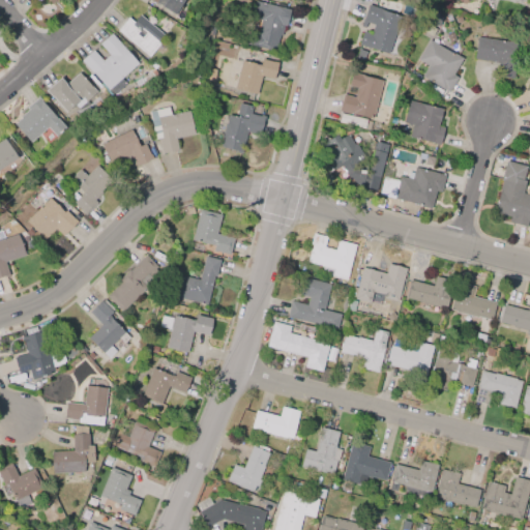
[(181,0),(147,0),(172,16),(181,0)]
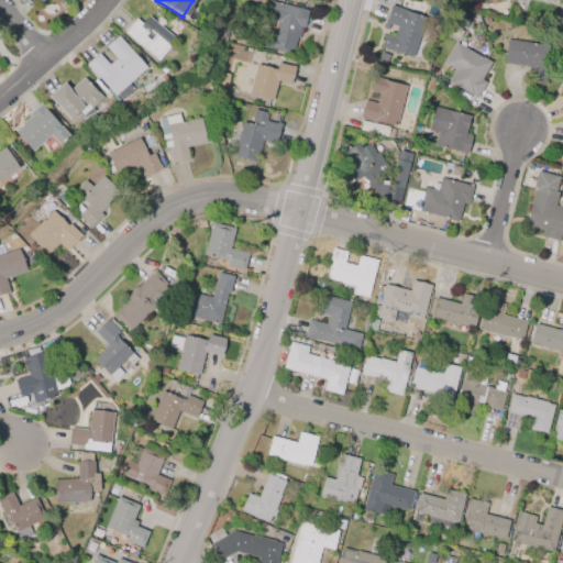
[(260,45),(295,55),(306,11),(272,1),(260,45)]
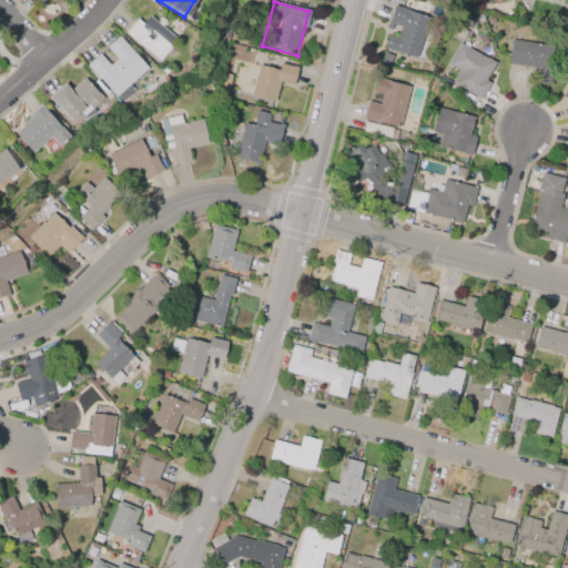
[(427,18),(415,57),(384,47),(388,33),(397,36),(399,26),(393,23),(391,30),(385,28),(393,4),(409,10),(408,11),(427,18)]
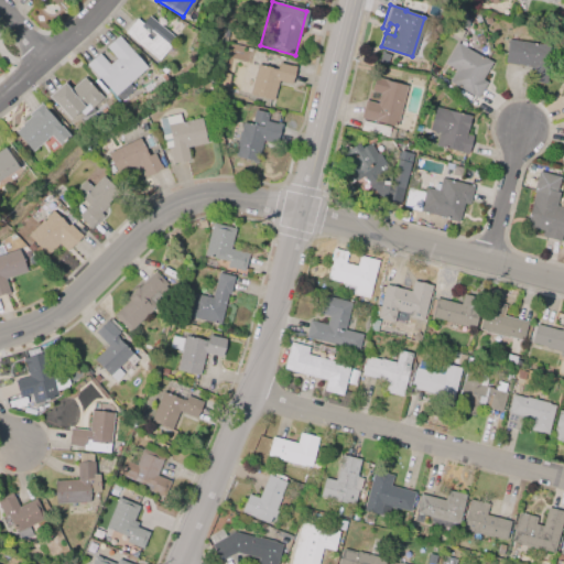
[(154,61),(174,42),(144,11),(125,31),(154,61)]
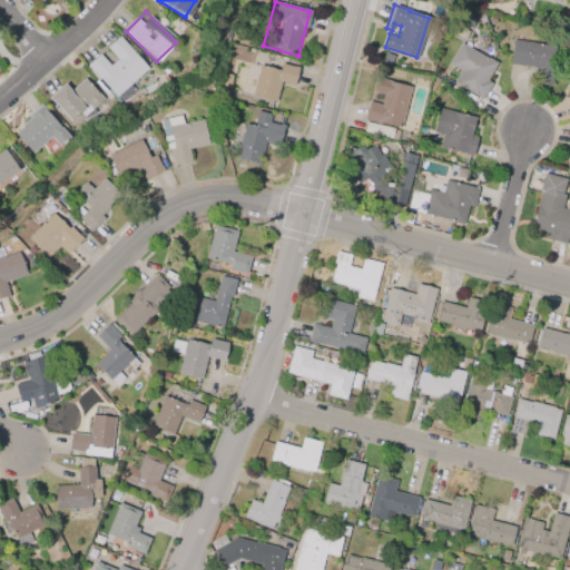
[(463,15),(475,19),(471,28),(459,23),(463,15)]
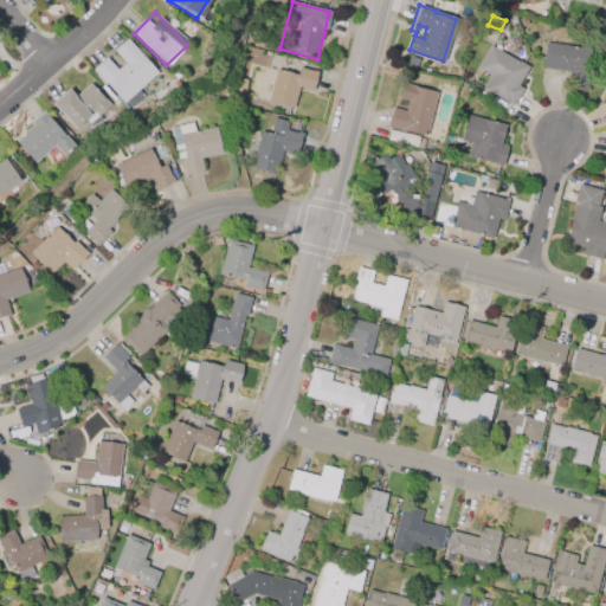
[(126,39),(156,72),(136,90),(142,96),(129,108),(123,102),(121,103),(105,85),(91,69),(104,57),(116,69),(123,63),(113,51),(126,39)]
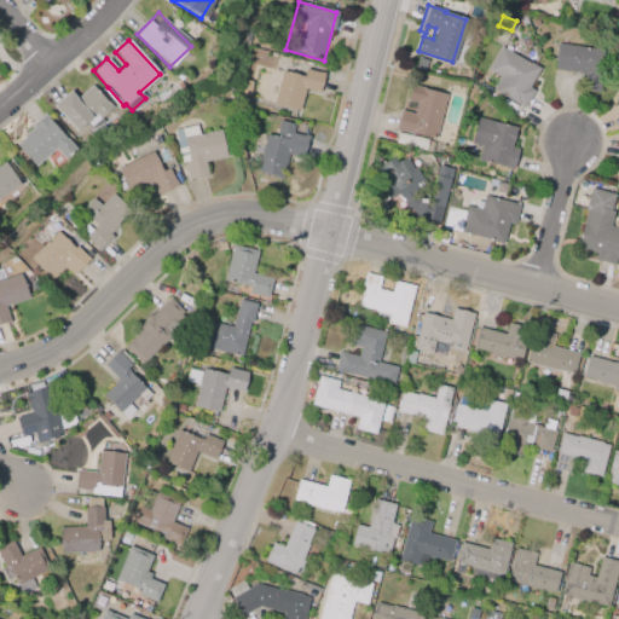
[(556,44),(603,51),(599,93),(579,91),(582,74),(553,69),(556,44)]
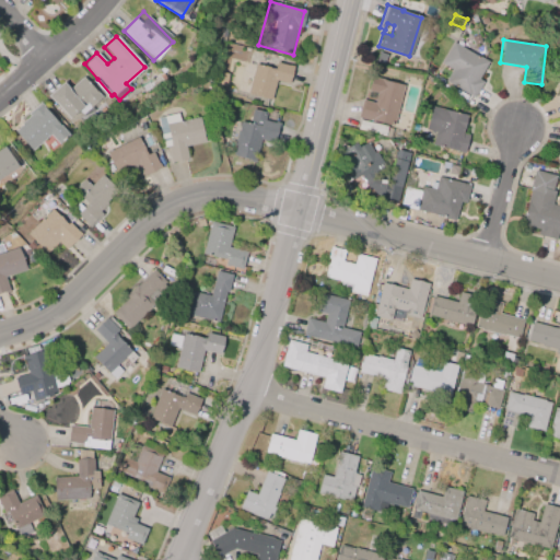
[(474,98),(445,81),(452,70),(441,63),(453,43),(477,57),(478,56),(488,62),(478,79),(483,82),(474,98)]
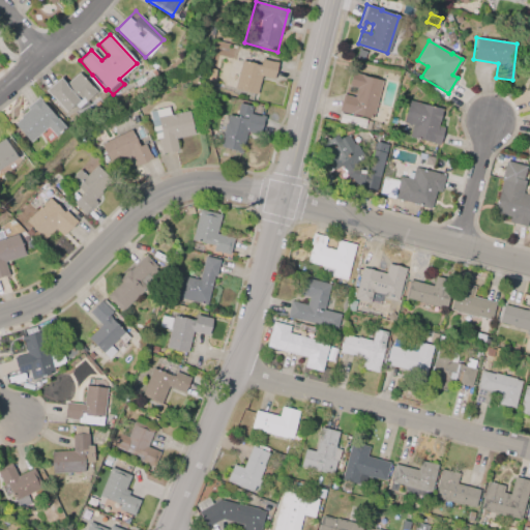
[(235,90),(256,96),(261,78),(272,81),(278,62),(245,53),(235,90)]
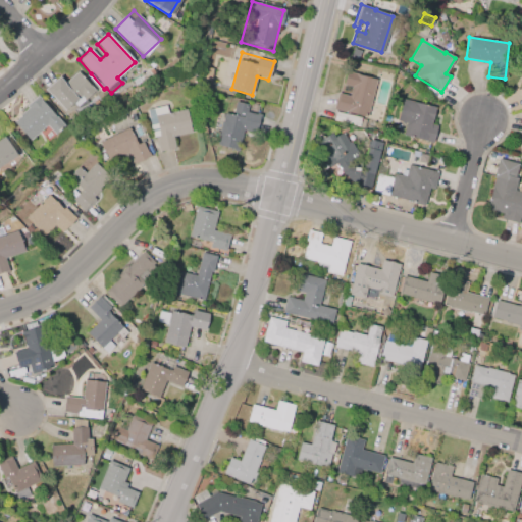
[(332,109),(336,93),(349,96),(351,86),(342,84),(345,71),(375,80),(365,117),(332,109)]
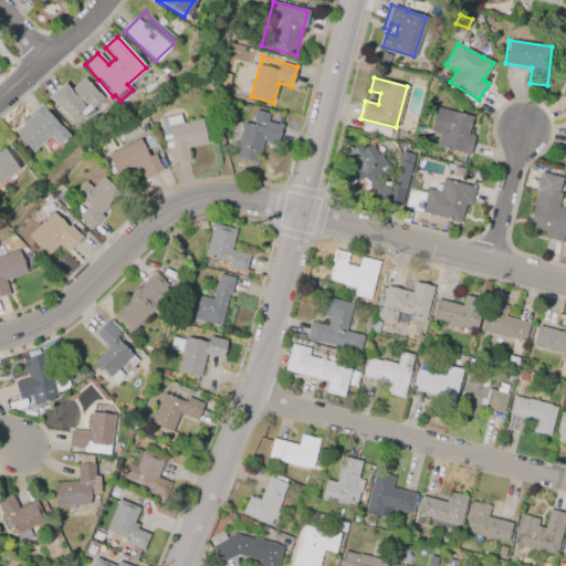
[(62,84),(48,98),(70,121),(79,111),(84,116),(103,98),(82,79),(70,92),(62,84)]
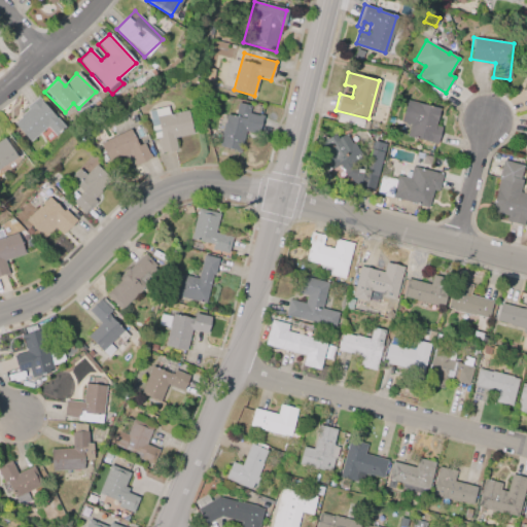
[(45,128),(54,136),(64,126),(37,100),(12,125),(31,143),(45,128)]
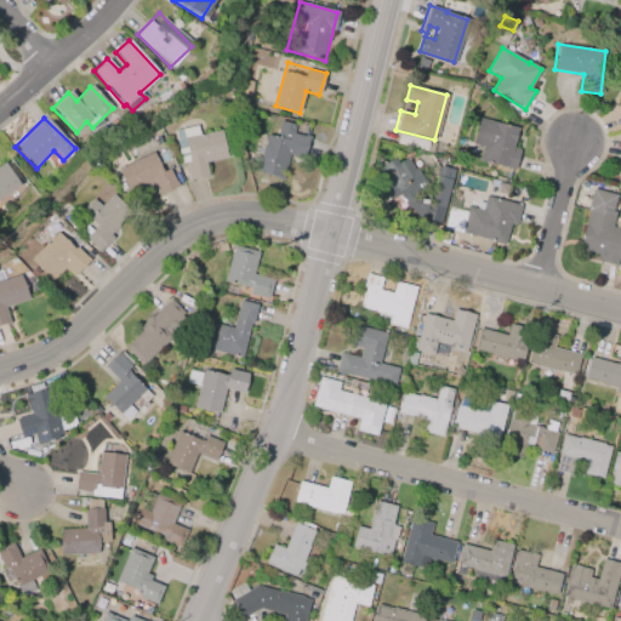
[(517,127),(512,148),(519,149),(514,170),(478,160),(483,144),(477,143),(483,119),(517,127)]
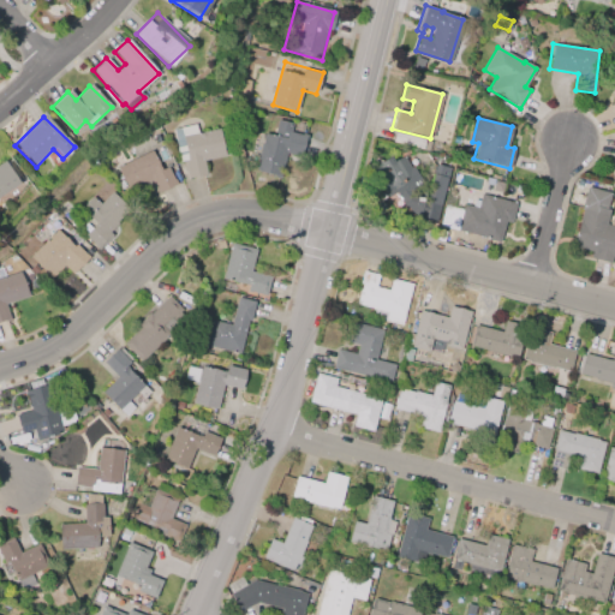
[(308,126),(276,120),(273,136),(263,135),(256,172),(281,177),(286,151),(302,154),(308,126)]
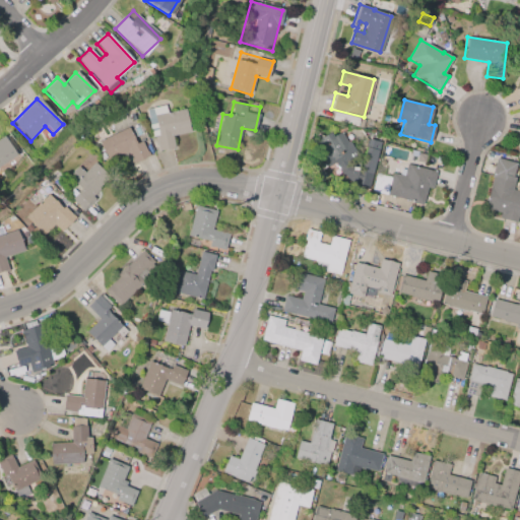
[(173,136),(190,133),(187,111),(167,113),(166,107),(151,109),(156,151),(174,149),(173,136)]
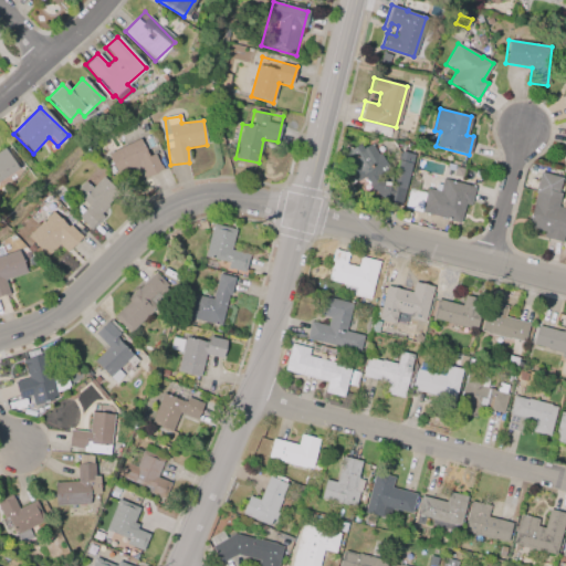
[(388,138),(360,130),(364,121),(390,128),(388,138)]
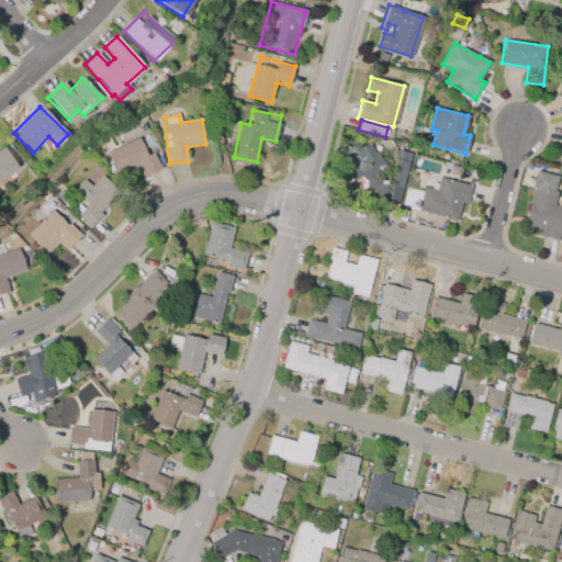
[(107,153),(116,173),(138,164),(144,177),(161,169),(155,153),(146,157),(138,139),(107,153)]
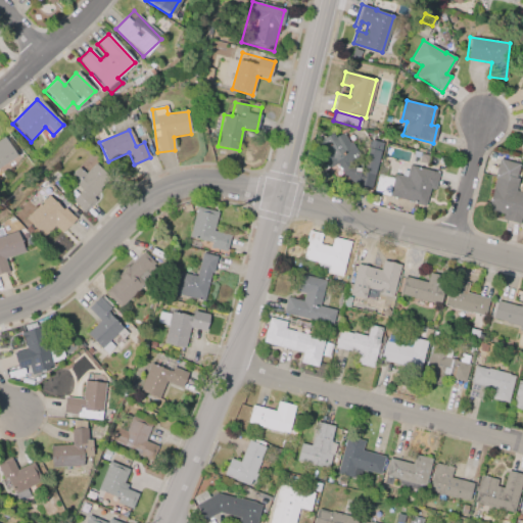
[(315,144),(330,134),(333,138),(341,132),(347,142),(350,141),(358,152),(345,159),(349,165),(363,169),(370,139),(382,143),(370,190),(352,185),(342,175),(335,162),(329,167),(324,159),(319,162),(314,153),(319,150),(315,144)]
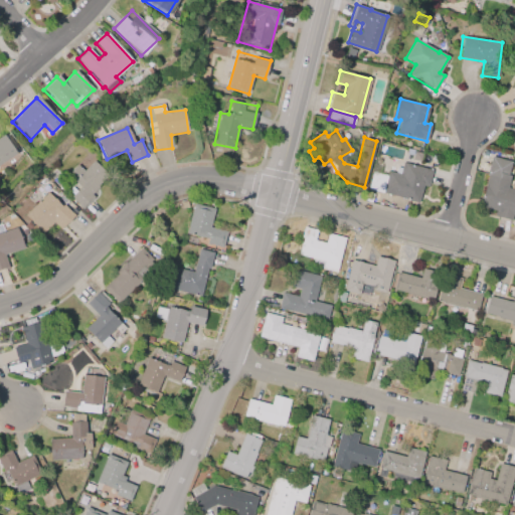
[(0,164),(14,156),(2,135),(0,136),(0,164)]
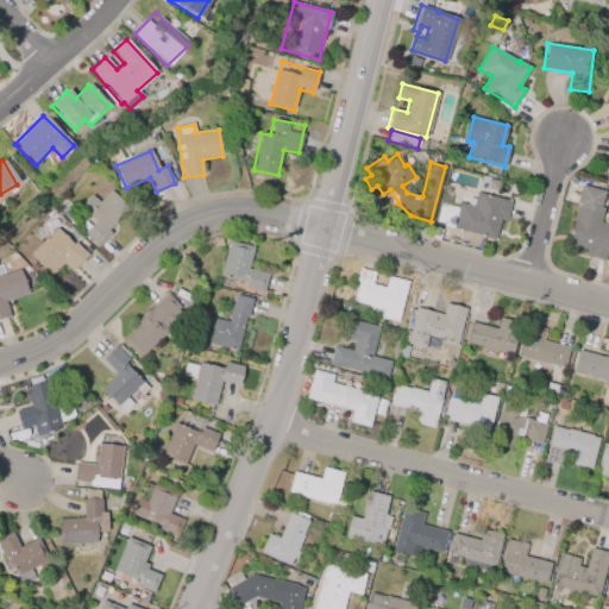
[(608,225),(608,240),(604,262),(584,257),(586,250),(567,245),(576,208),(575,208),(581,186),(603,190),(600,207),(603,208),(600,223),(608,225)]
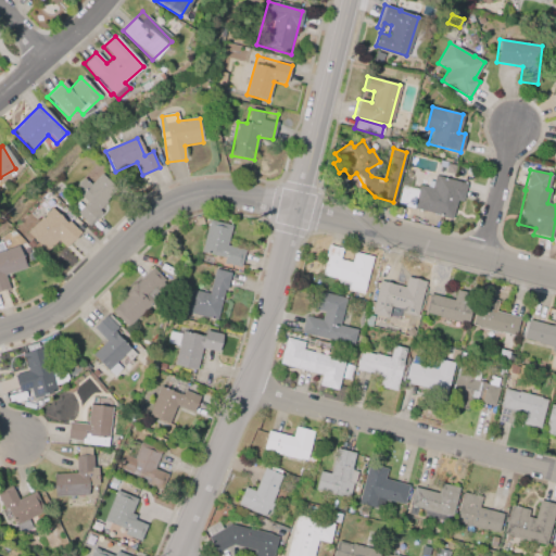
[(433,176),(466,185),(462,202),(456,201),(451,218),(395,204),(401,186),(416,189),(417,185),(430,188),(433,176)]
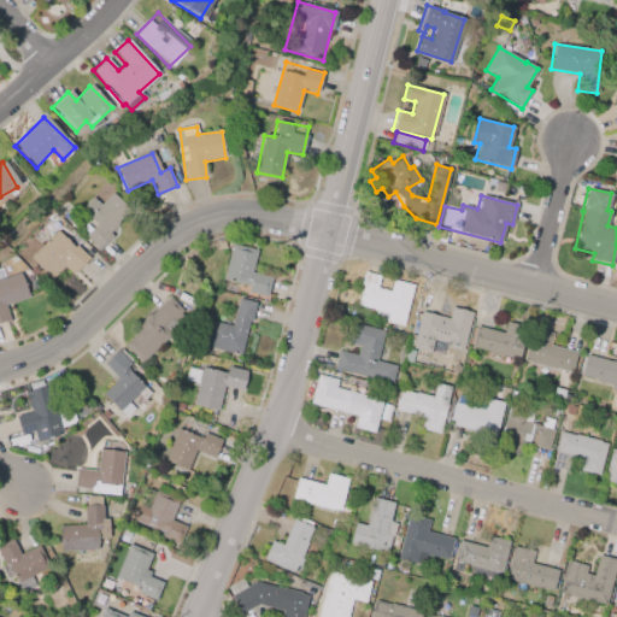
[(97,223),(84,236),(99,250),(130,215),(111,197),(103,206),(93,198),(82,210),(97,223)]
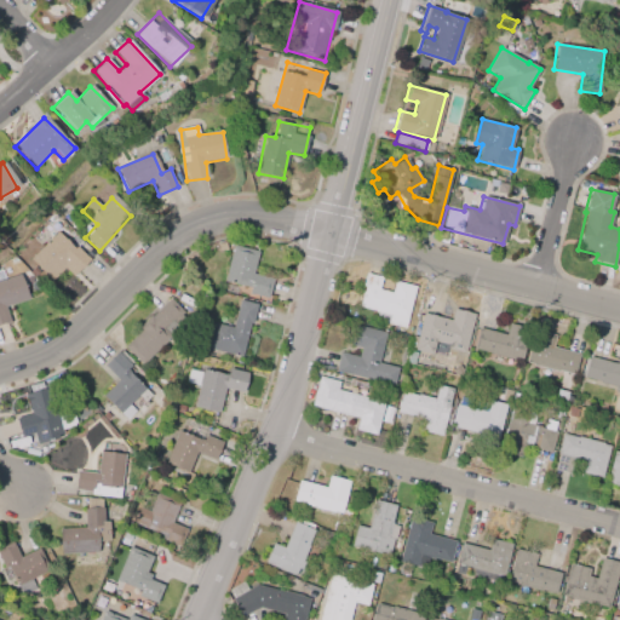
[(29,260),(51,282),(65,269),(74,277),(89,262),(59,231),(29,260)]
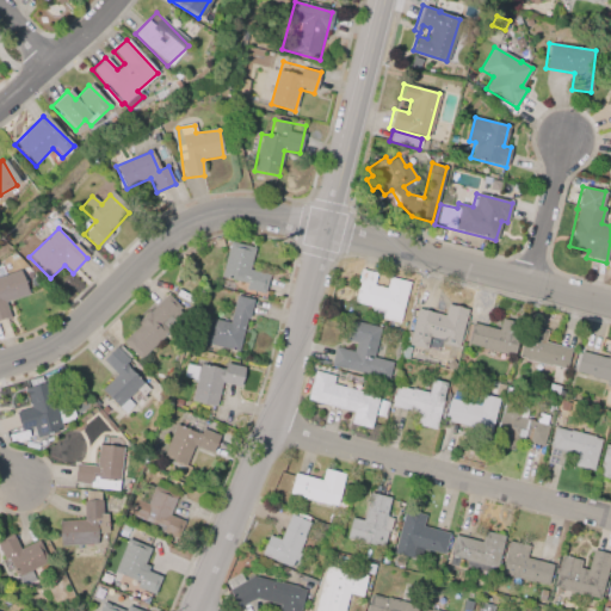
[(267,276),(248,271),(254,247),(230,241),(221,282),(263,292),(267,276)]
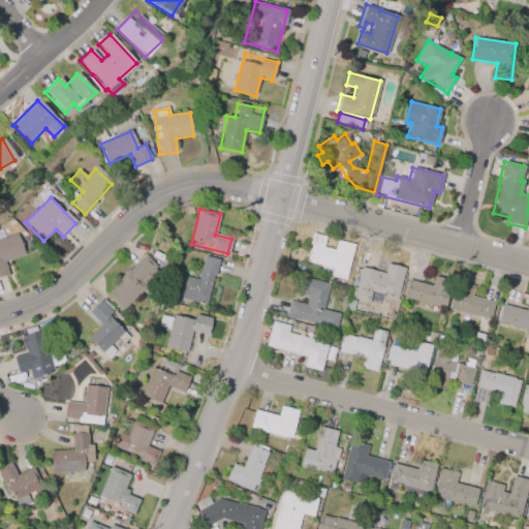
[(354,245),(345,279),(331,275),(333,269),(319,266),(319,265),(306,261),(311,244),(309,243),(312,234),(324,237),(322,246),(334,249),(337,240),(354,245)]
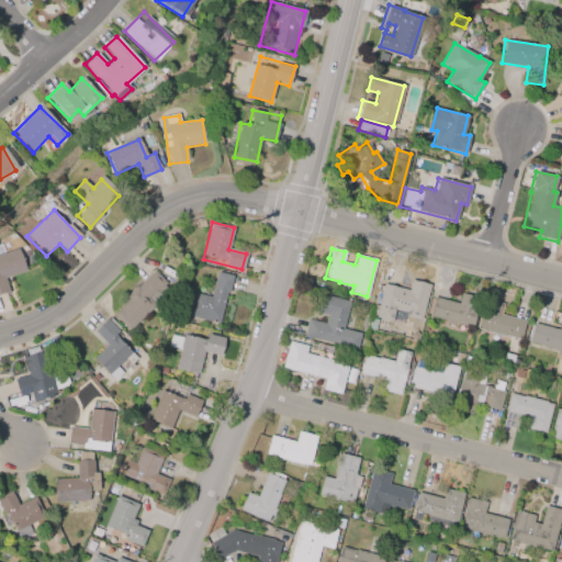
[(0,256),(0,295),(9,293),(6,279),(25,272),(19,250),(0,256)]
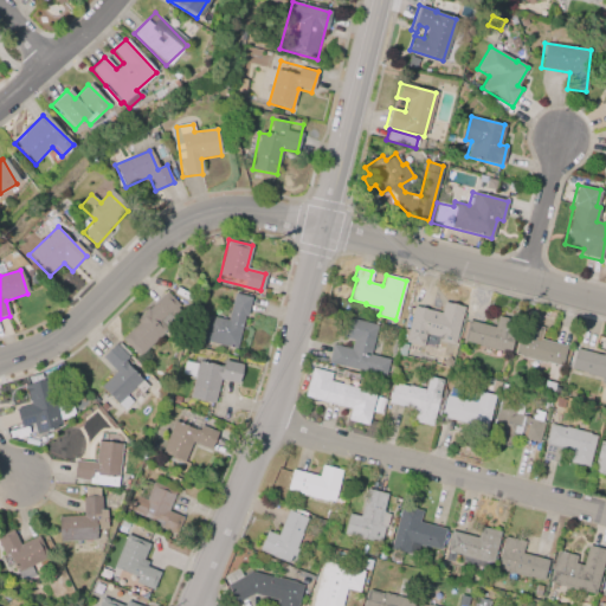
[(121,339),(140,358),(186,313),(166,294),(121,339)]
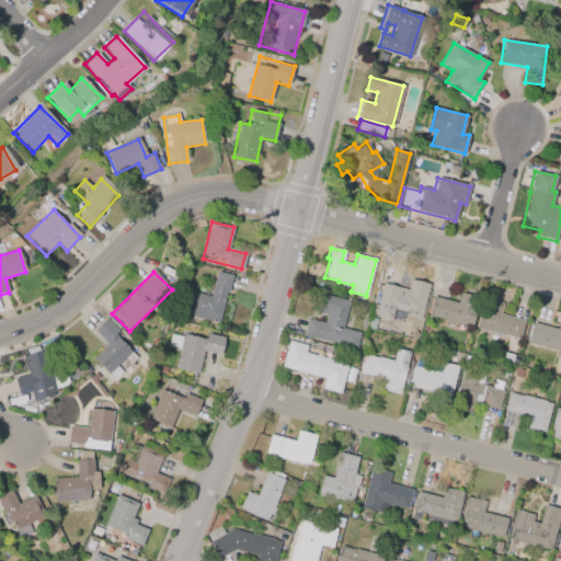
[(194,294),(189,316),(220,323),(231,276),(217,272),(210,298),(194,294)]
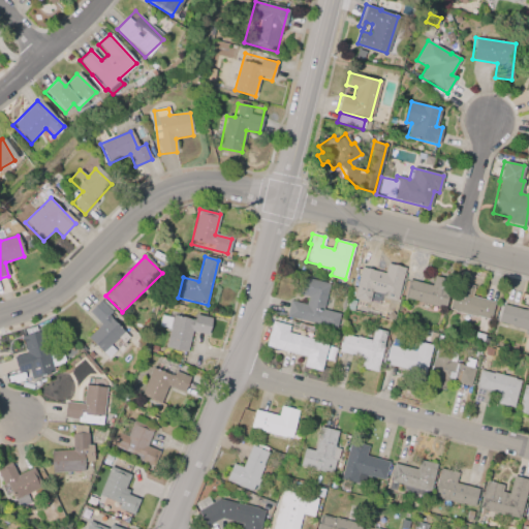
[(356,266),(384,273),(386,263),(404,268),(396,301),(381,297),(382,292),(371,290),(368,305),(355,302),(353,311),(346,309),(356,266)]
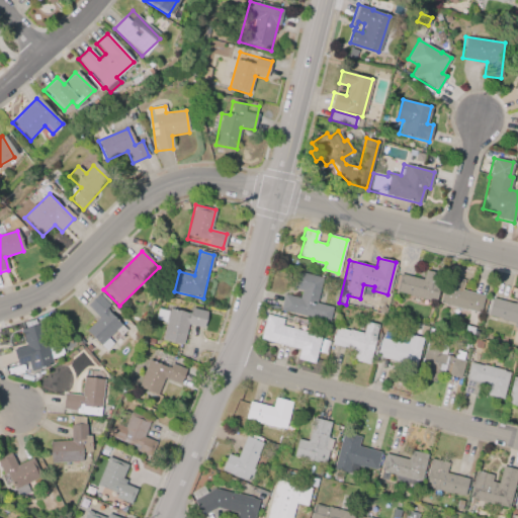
[(435,303),(395,291),(400,274),(422,280),(425,269),(443,274),(435,303)]
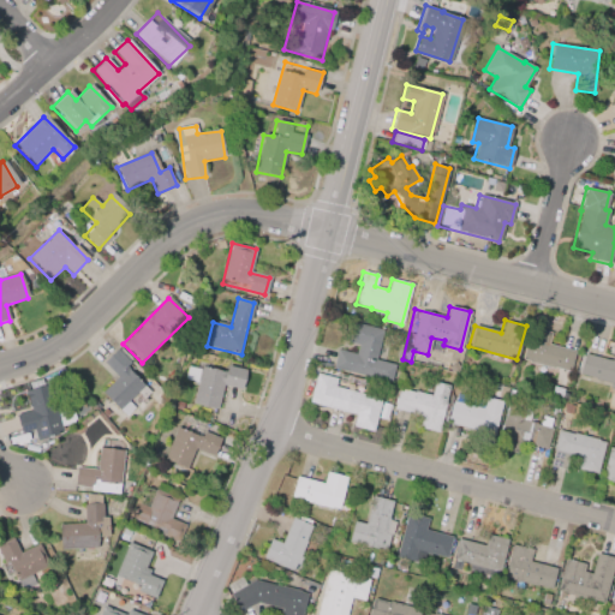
[(390,382),(332,368),(336,348),(356,353),(358,345),(347,341),(352,322),(382,329),(375,359),(394,364),(390,382)]
